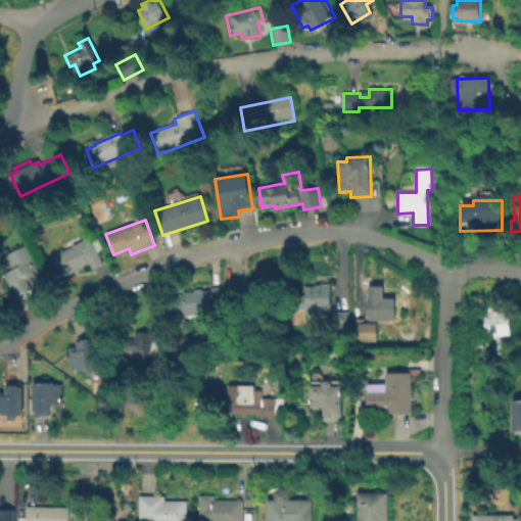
[(103,265),(91,270),(88,265),(61,277),(51,256),(91,238),(103,265)]
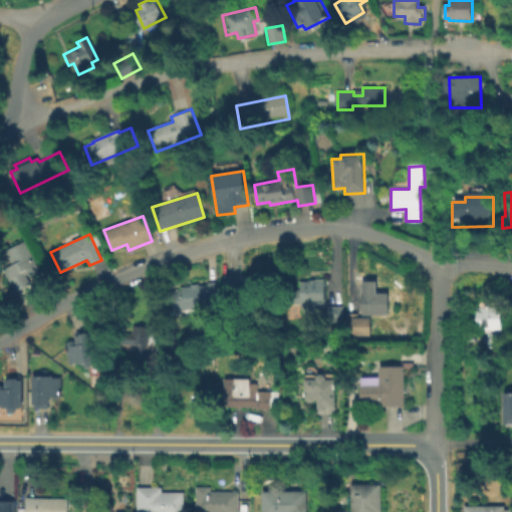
[(42,271),(32,276),(31,274),(28,276),(33,285),(17,293),(6,270),(14,266),(7,252),(28,242),(42,271)]
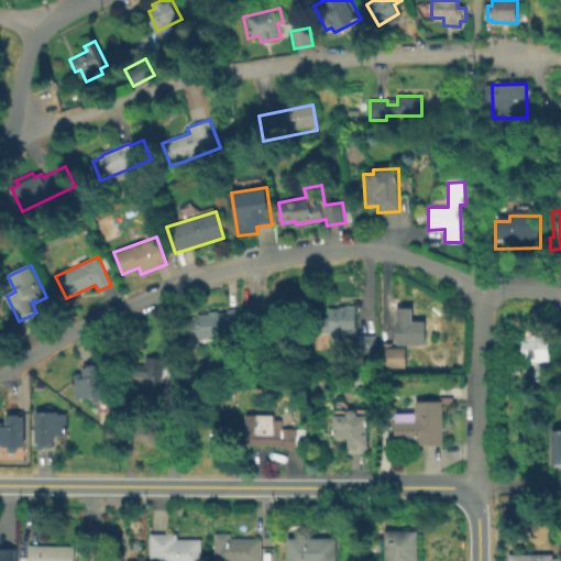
[(245,304),(288,304),(287,328),(245,327),(245,304)]
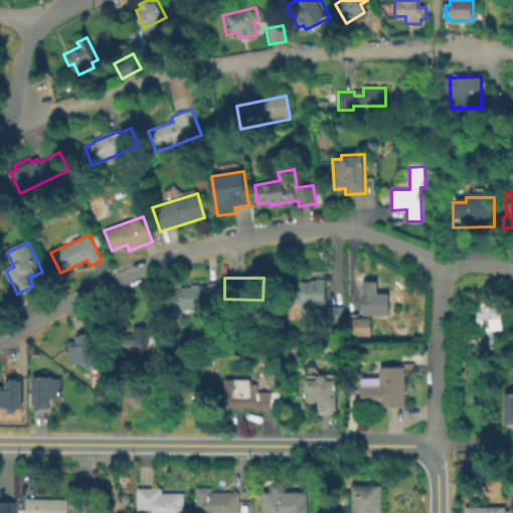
[(344,327),(325,328),(324,310),(301,310),(301,304),(296,305),(296,289),(301,289),(301,279),(325,279),(325,306),(344,306),(344,327)]
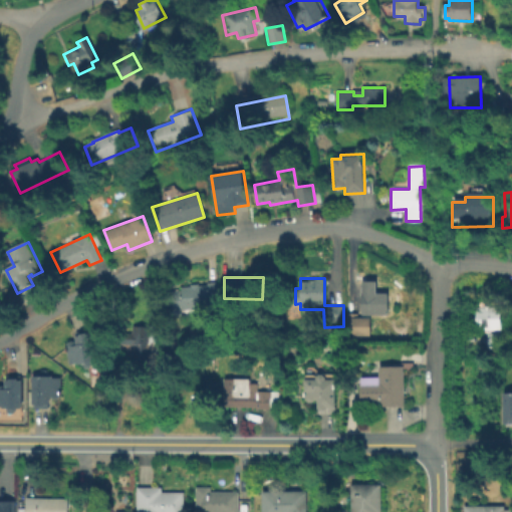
[(218,305),(180,307),(178,287),(190,286),(190,283),(199,283),(199,286),(207,285),(207,282),(217,281),(218,305)]
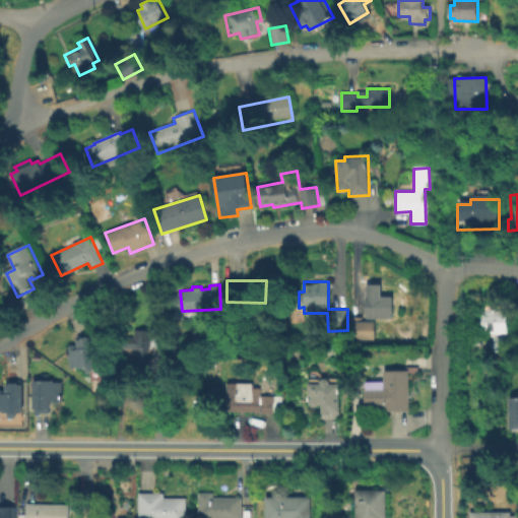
[(390,317),(364,317),(364,302),(367,302),(368,285),(380,285),(380,294),(382,294),(382,289),(391,289),(390,317)]
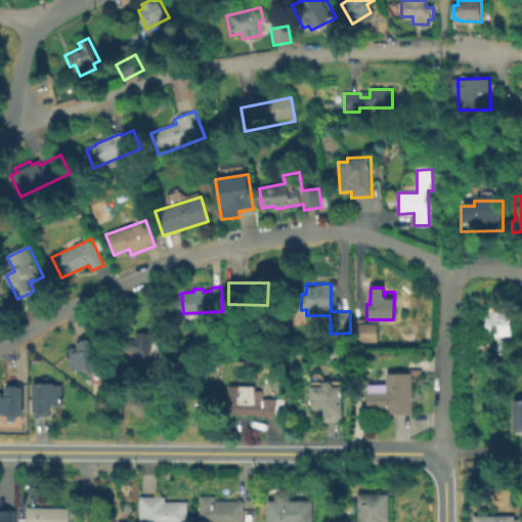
[(511,340),(484,340),(483,315),(510,315),(511,340)]
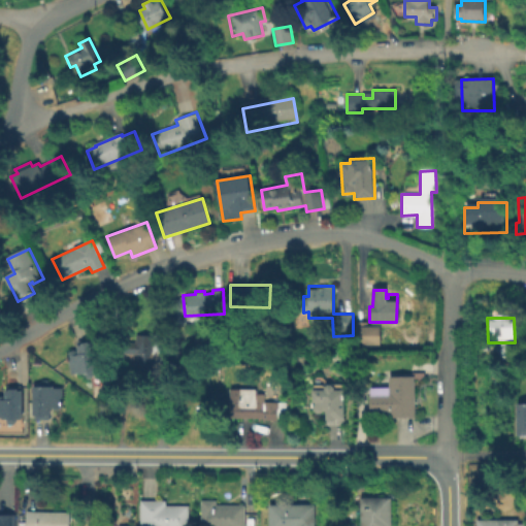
[(380,344),(358,344),(358,325),(380,326),(380,344)]
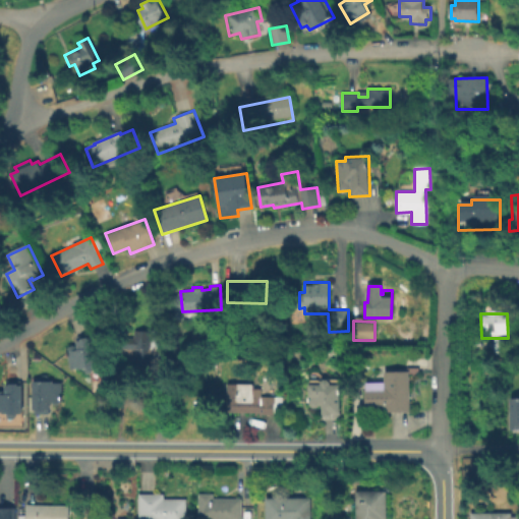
[(156,368),(130,368),(130,348),(126,348),(126,329),(152,330),(151,345),(157,345),(156,368)]
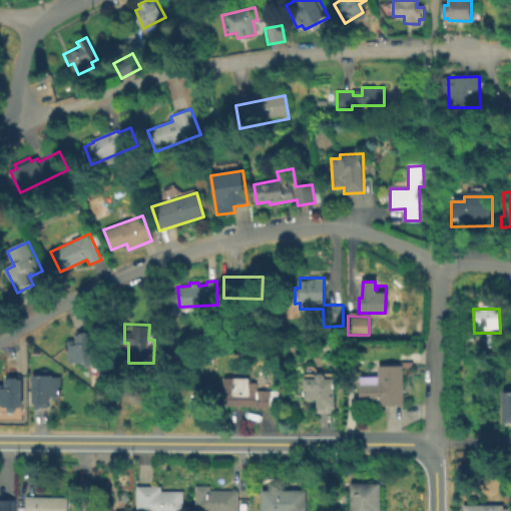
[(101,359),(90,361),(91,366),(81,368),(80,362),(69,364),(65,342),(75,340),(74,334),(95,330),(101,359)]
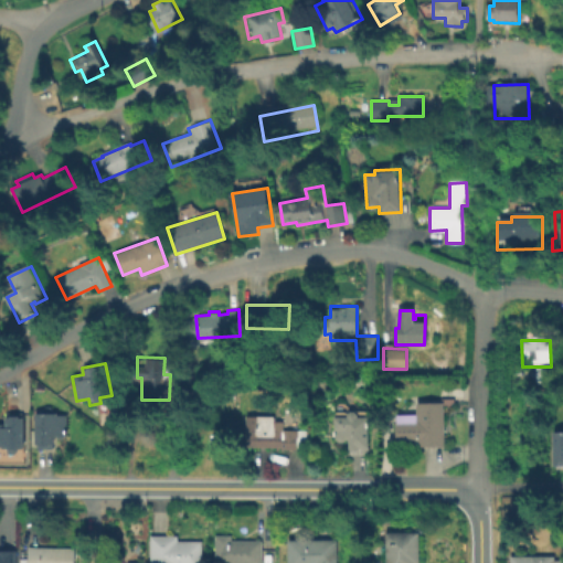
[(537,388),(535,371),(556,370),(556,386),(537,388)]
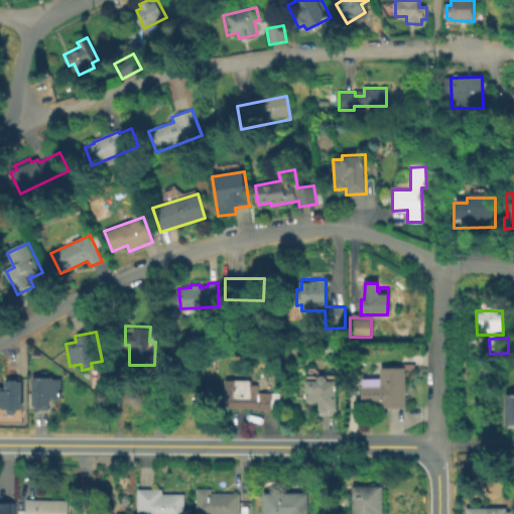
[(403,410),(359,411),(359,383),(379,382),(378,371),(403,371),(403,410)]
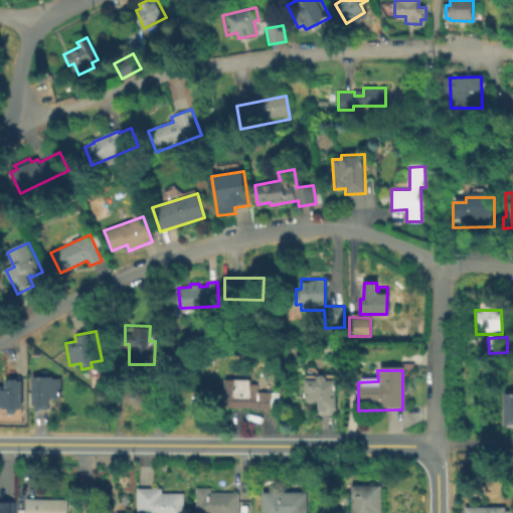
[(336,413),(317,413),(317,402),(305,402),(305,380),(317,380),(317,375),(327,375),(327,380),(336,380),(336,413)]
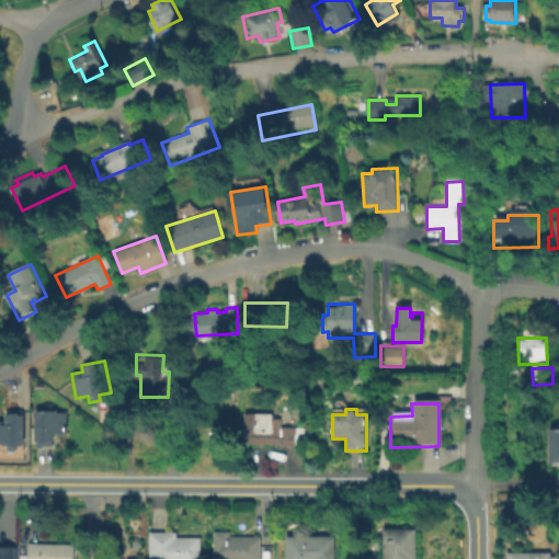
[(33,445),(33,410),(58,410),(58,413),(66,413),(66,433),(53,433),(53,445),(33,445)]
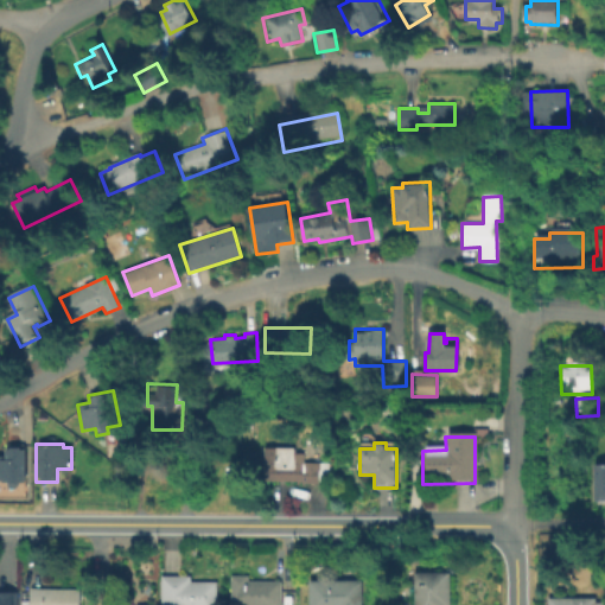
[(25,482),(0,482),(0,459),(6,459),(6,447),(25,447),(25,482)]
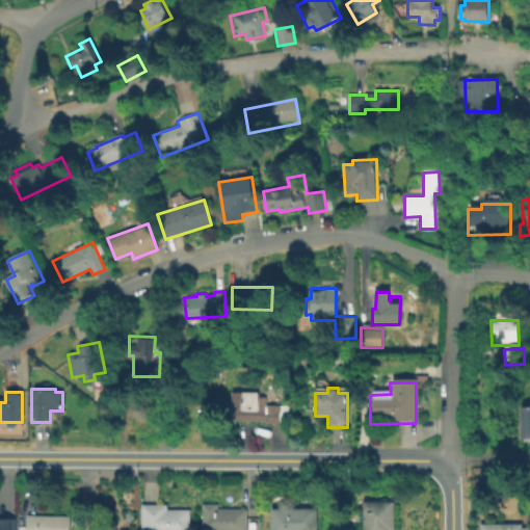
[(288,422),(232,422),(232,392),(258,392),(258,397),(267,397),(267,405),(288,405),(288,422)]
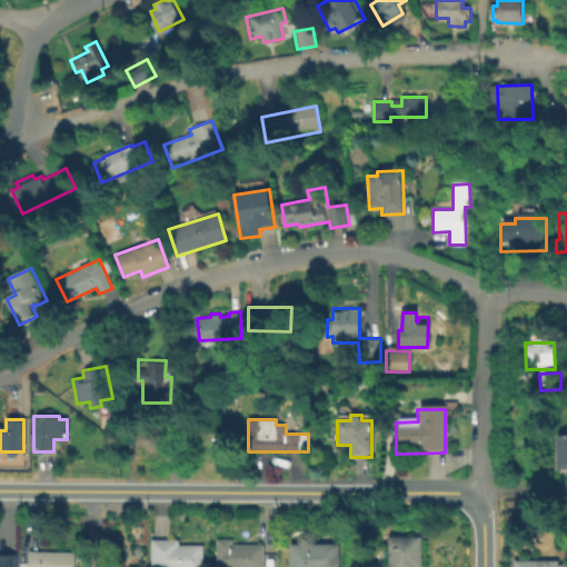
[(566,471),(556,473),(555,438),(566,438),(566,471)]
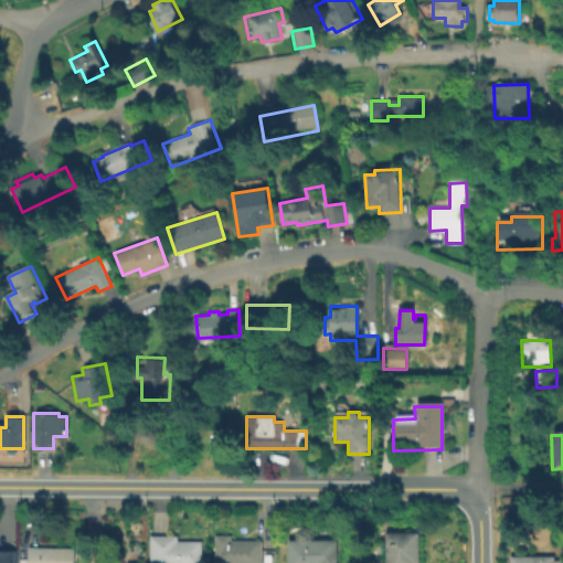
[(384,562),(385,535),(417,535),(417,562),(384,562)]
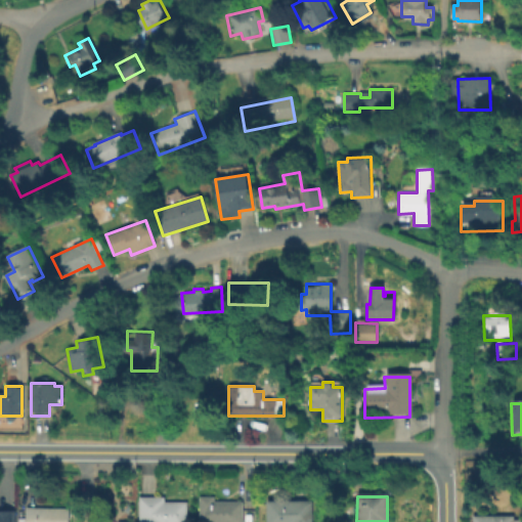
[(188,503),(188,521),(141,521),(141,497),(167,497),(167,503),(188,503)]
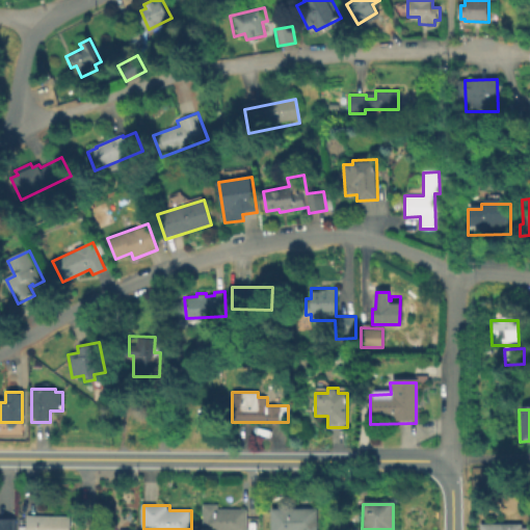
[(248,509),(248,529),(205,529),(205,505),(220,505),(220,509),(248,509)]
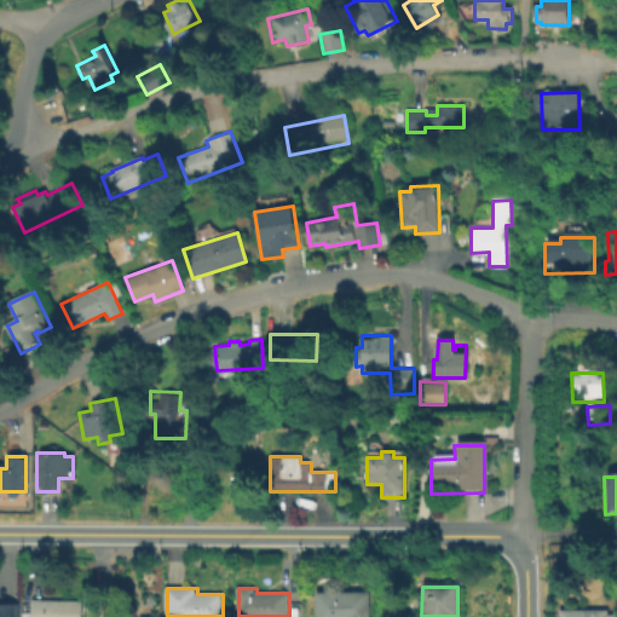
[(373,593),(373,616),(319,616),(319,593),(373,593)]
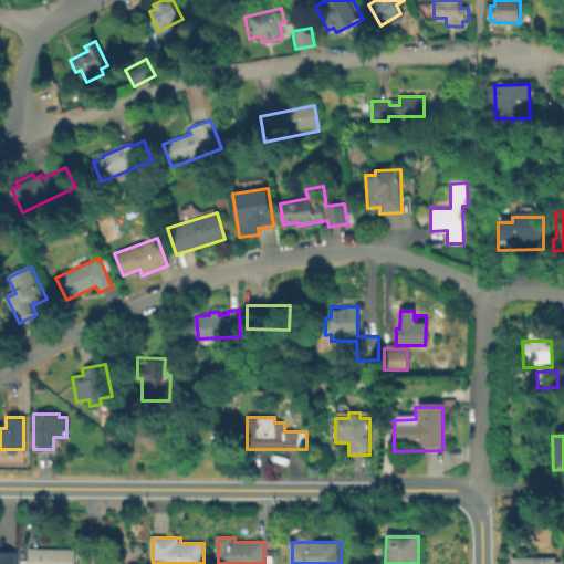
[(75,550),(75,563),(30,563),(31,549),(75,550)]
